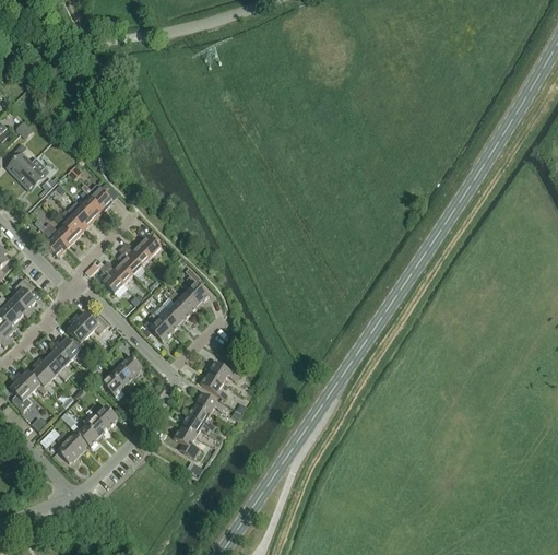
[(50,103),(44,97),(40,101),(47,106),(50,103)]
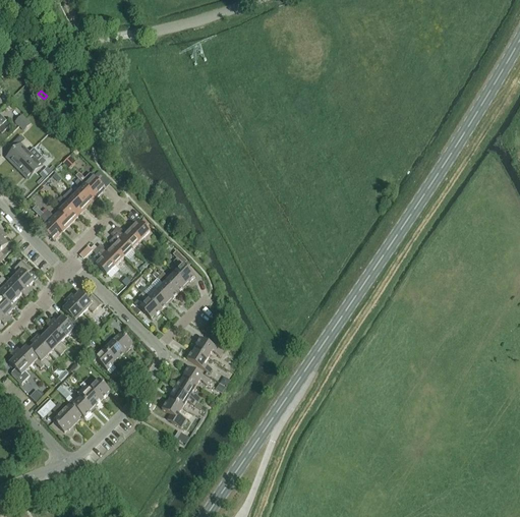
[(0,131),(9,122),(0,112),(0,131)]
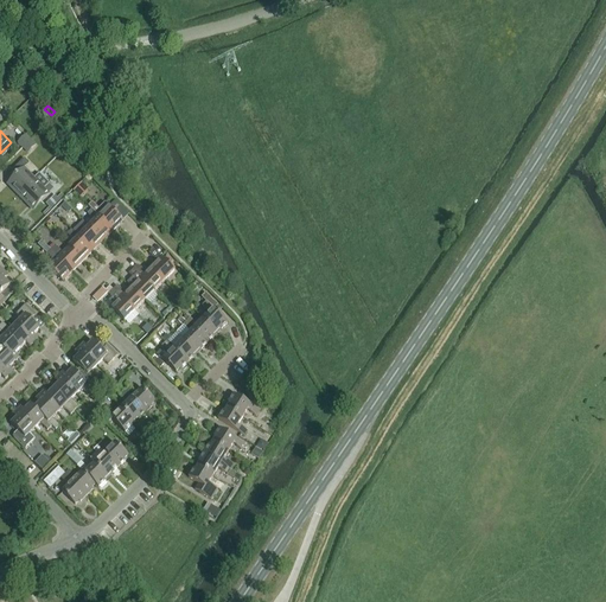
[(18,139),(23,143),(31,134),(27,130),(18,139)]
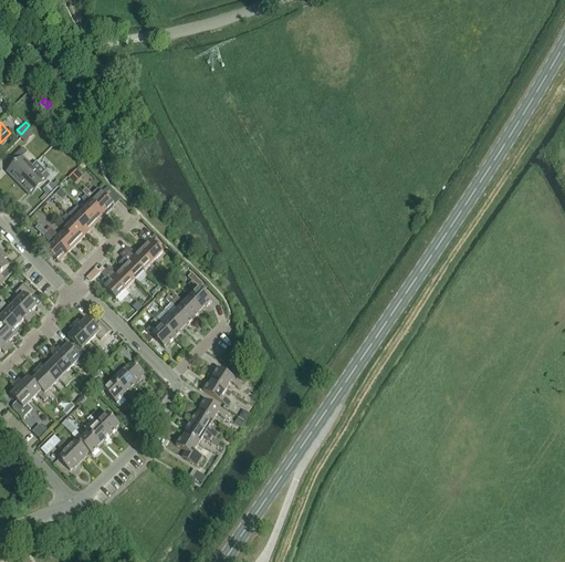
[(34,132),(29,125),(21,134),(27,139),(34,132)]
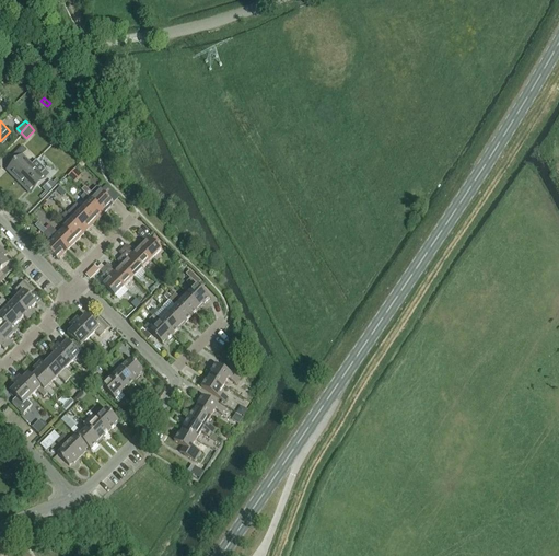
[(15,176),(31,161),(21,152),(26,147),(22,142),(11,152),(15,157),(6,166),(15,176)]
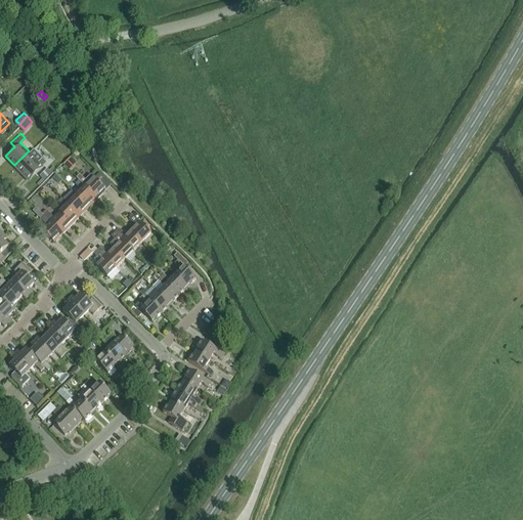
[(33,146),(29,150),(14,165),(27,178),(45,160),(33,146)]
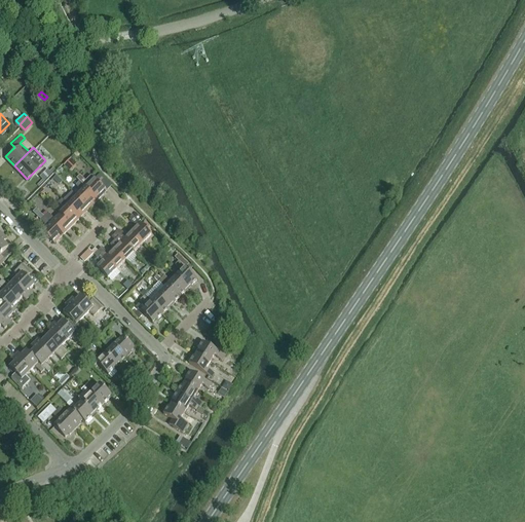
[(40,173),(45,178),(52,170),(48,165),(40,173)]
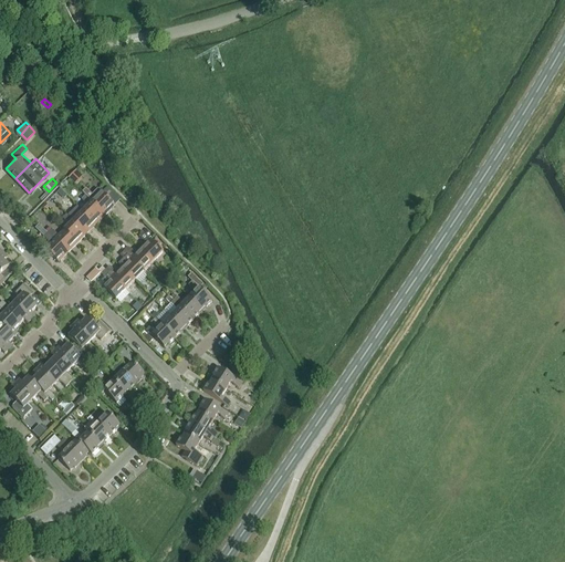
[(84,191),(104,212),(114,203),(96,186),(91,191),(85,185),(81,189),(84,191)]
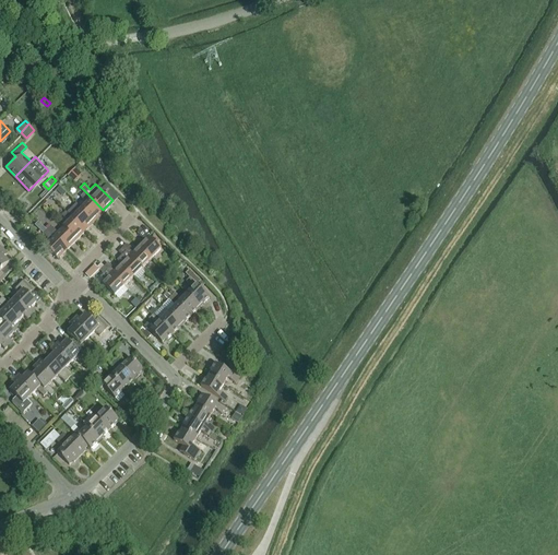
[(94,219),(103,210),(83,189),(79,193),(86,200),(81,205),(94,219)]
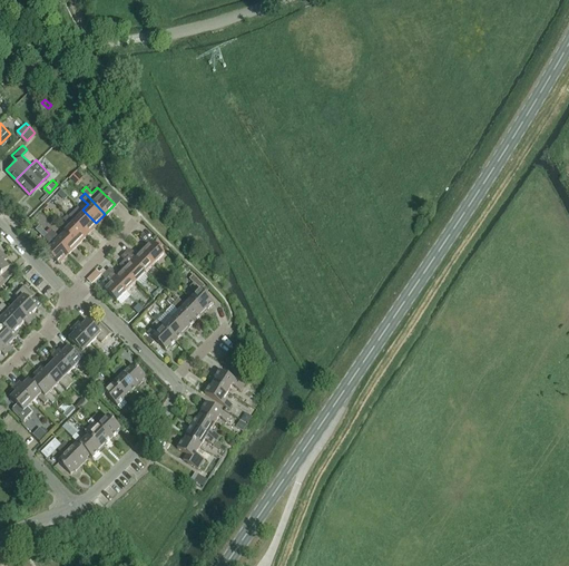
[(96,223),(82,210),(77,204),(71,210),(69,208),(66,212),(86,233),(96,223)]
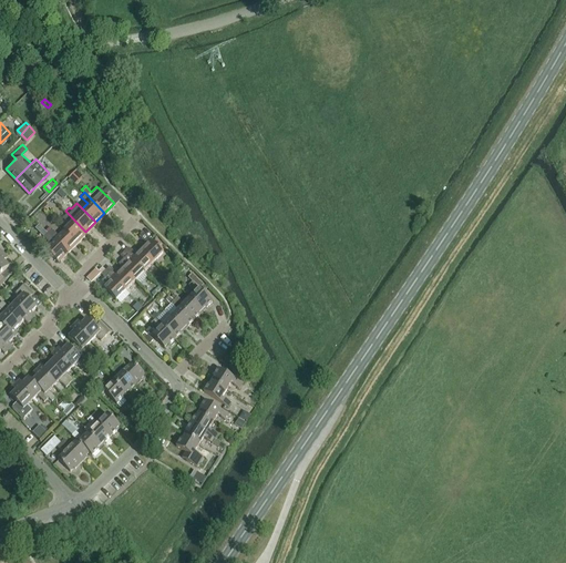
[(76,241),(85,232),(65,211),(61,215),(69,222),(63,227),(76,241)]
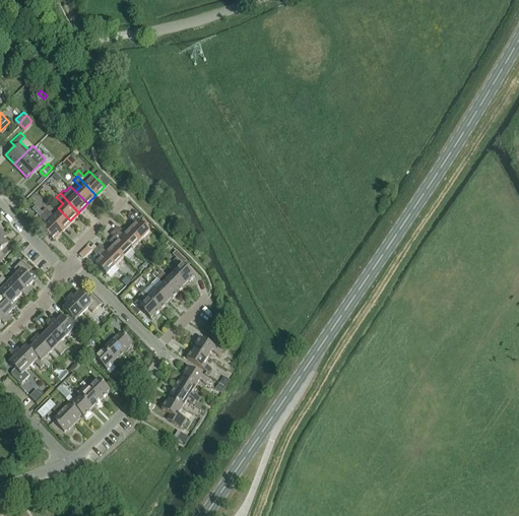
[(40,214),(43,211),(35,203),(31,206),(40,214)]
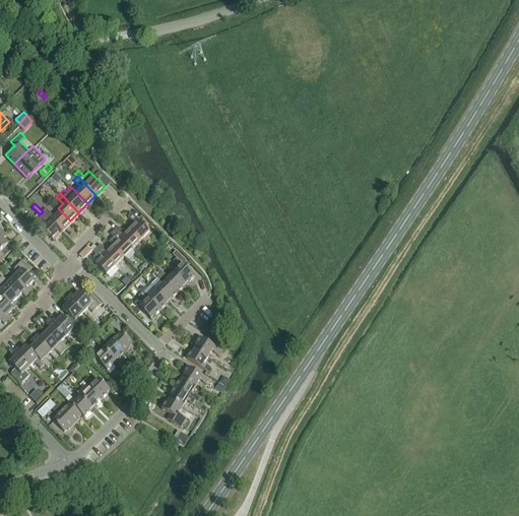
[(61,230),(70,220),(58,208),(53,213),(47,207),(43,210),(61,230)]
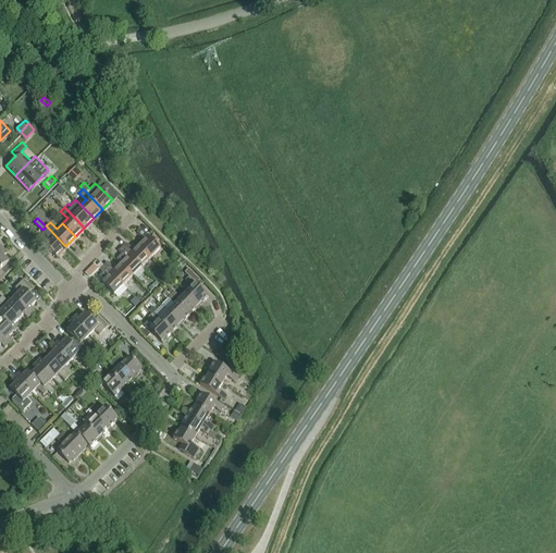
[(57,255),(65,246),(46,225),(42,230),(49,236),(44,242),(57,255)]
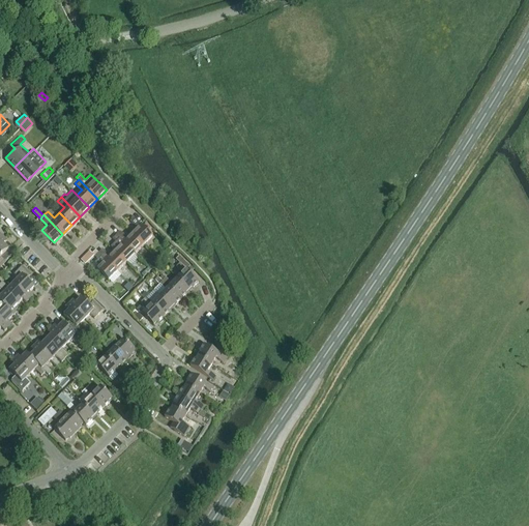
[(143,242),(151,233),(146,228),(142,224),(133,214),(128,218),(136,225),(130,230),(143,242)]
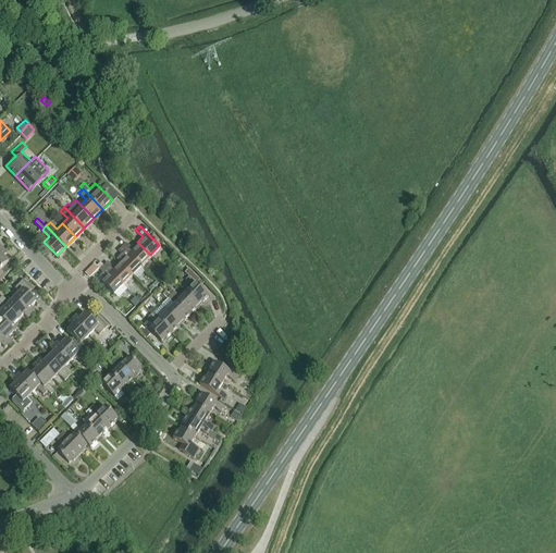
[(137,242),(132,247),(125,241),(121,244),(140,263),(150,255),(137,242)]
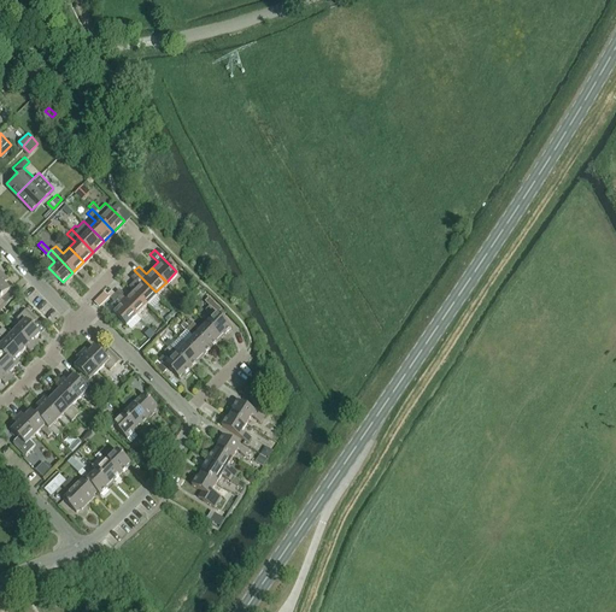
[(128,284),(132,288),(146,302),(156,292),(134,270),(129,275),(134,278),(128,284)]
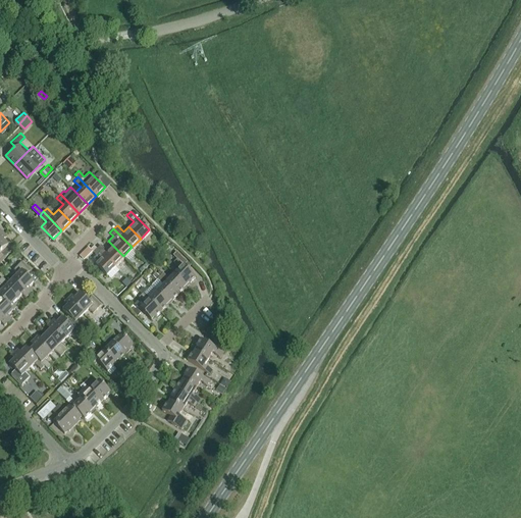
[(93,243),(90,247),(96,253),(93,256),(96,259),(94,261),(106,273),(114,264),(96,246),(93,243)]
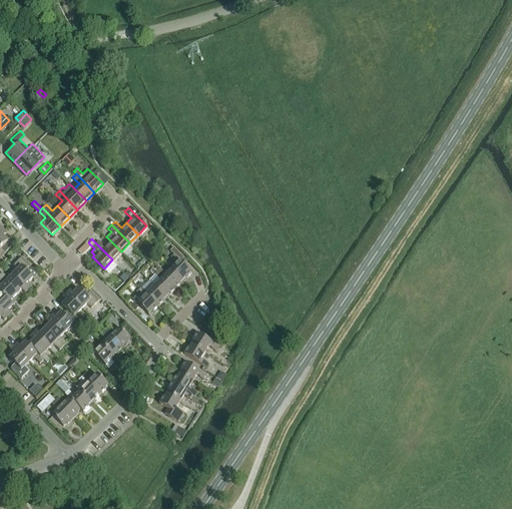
[(109,239),(104,244),(98,238),(94,241),(112,260),(121,251),(109,239)]
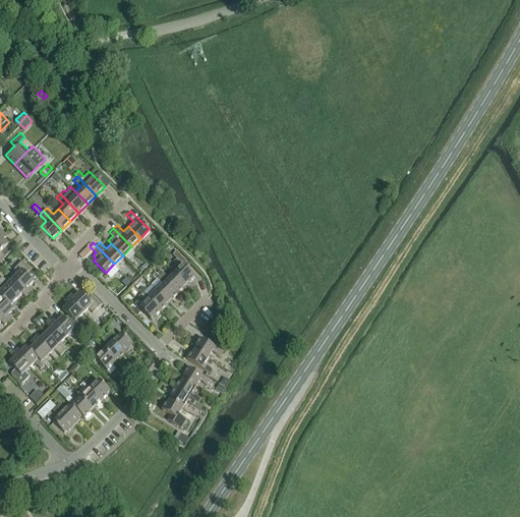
[(173,271),(184,282),(187,279),(188,280),(194,274),(182,262),(186,259),(184,256),(176,249),(176,248),(172,252),(176,255),(172,260),(178,266),(173,271)]
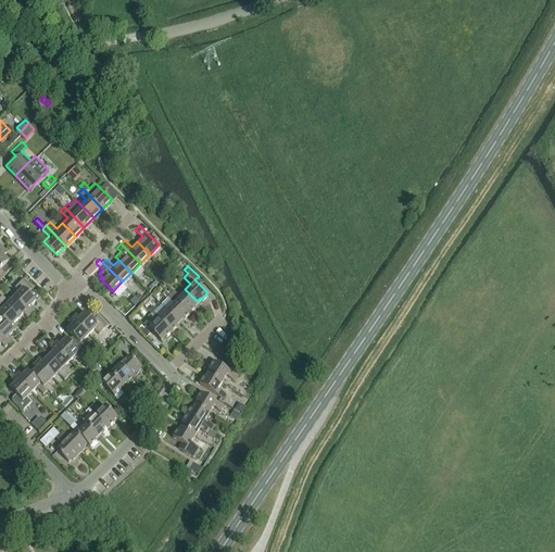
[(19,289),(13,295),(29,311),(33,306),(29,303),(35,298),(27,290),(32,286),(22,276),(13,285),(19,289)]
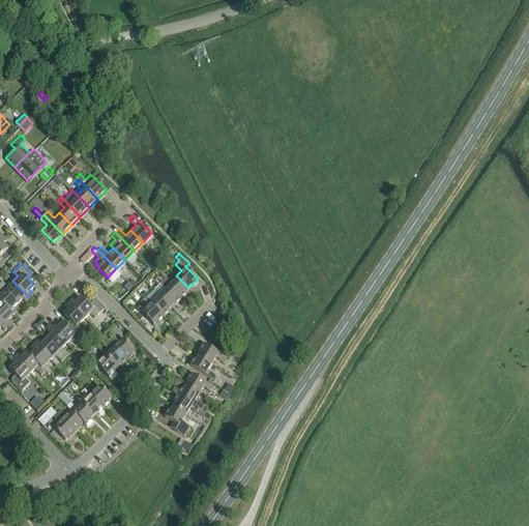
[(184,290),(187,287),(176,275),(171,281),(165,274),(160,278),(180,297),(185,291),(184,290)]
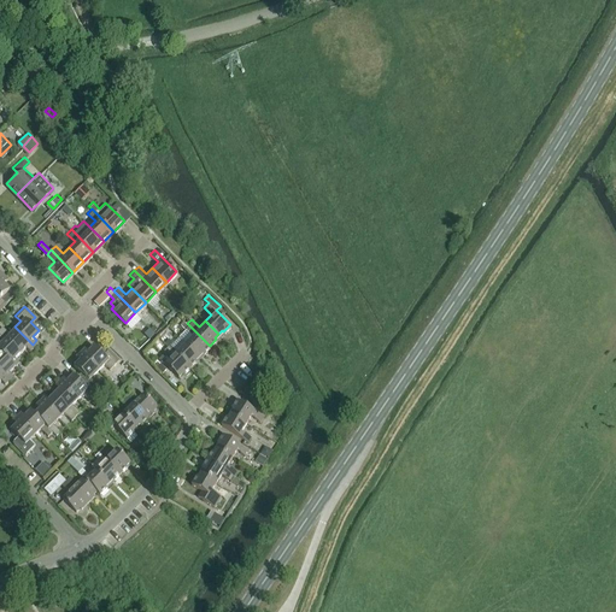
[(210,346),(187,323),(185,327),(183,328),(187,330),(181,337),(185,341),(198,354),(201,351),(203,352),(210,346)]
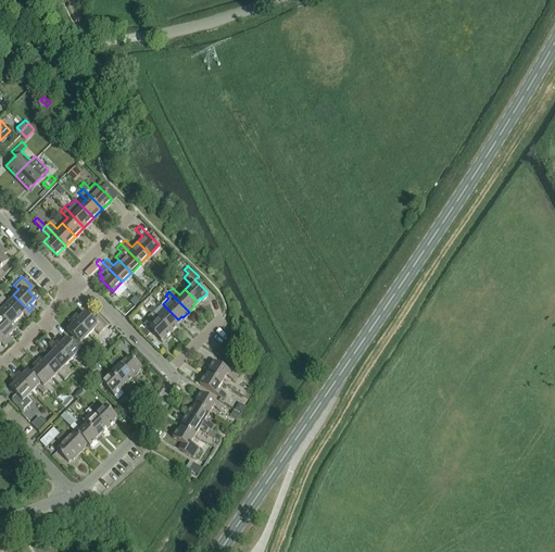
[(1,292),(0,293),(0,299),(17,316),(23,311),(26,314),(29,311),(13,295),(9,299),(1,292)]
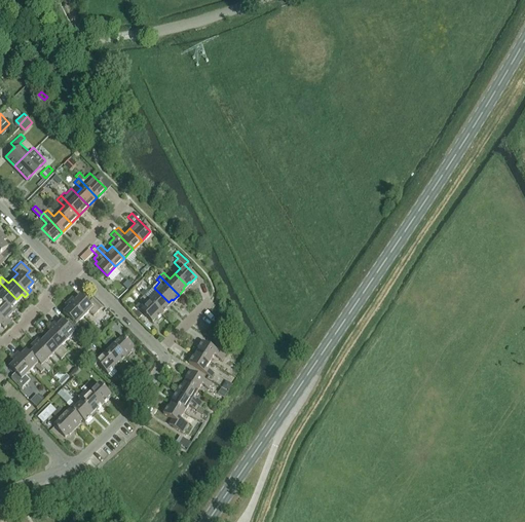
[(129,277),(124,283),(128,287),(134,282),(129,277)]
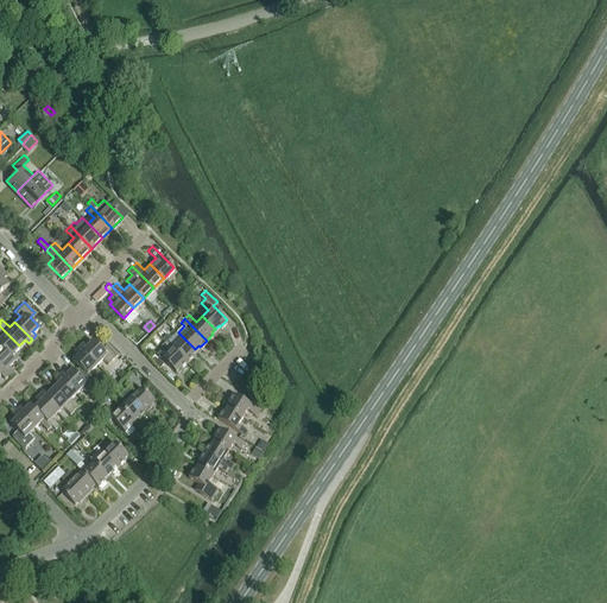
[(13,350),(19,346),(0,327),(0,335),(1,336),(0,337),(0,344),(13,359),(17,355),(13,350)]
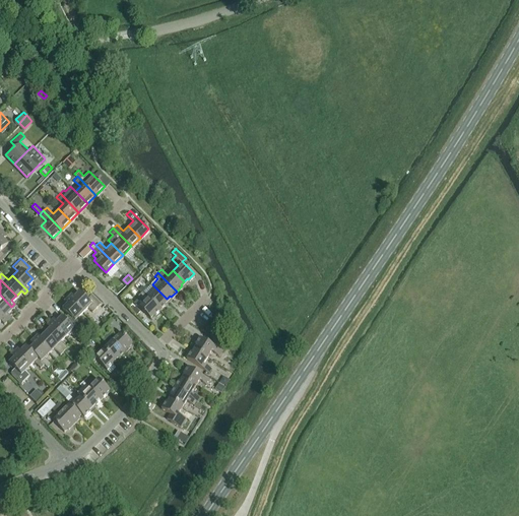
[(165,302),(167,299),(155,287),(150,293),(144,286),(141,289),(159,309),(165,303),(165,302)]
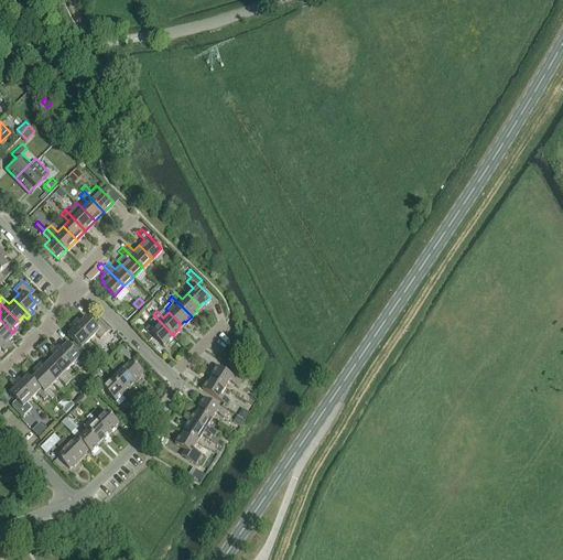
[(73,320),(89,336),(95,331),(99,336),(108,327),(98,318),(94,322),(86,314),(80,320),(76,316),(73,320)]
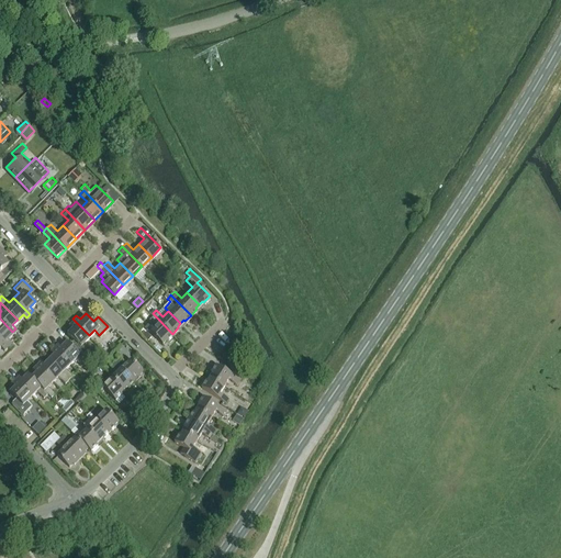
[(166,339),(172,334),(153,313),(148,317),(150,319),(144,324),(161,342),(166,338),(166,339)]
